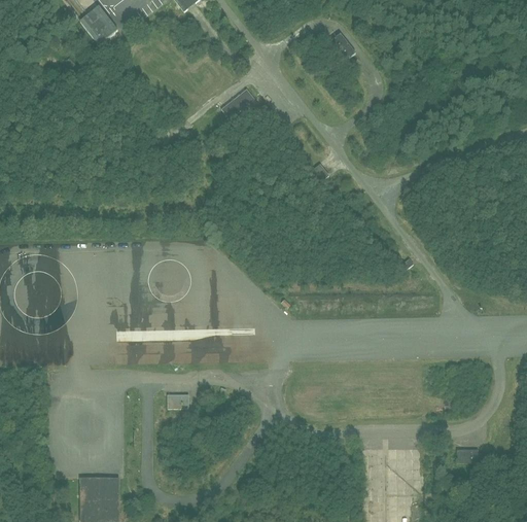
[(176,0),(182,8),(195,0),(176,0)]
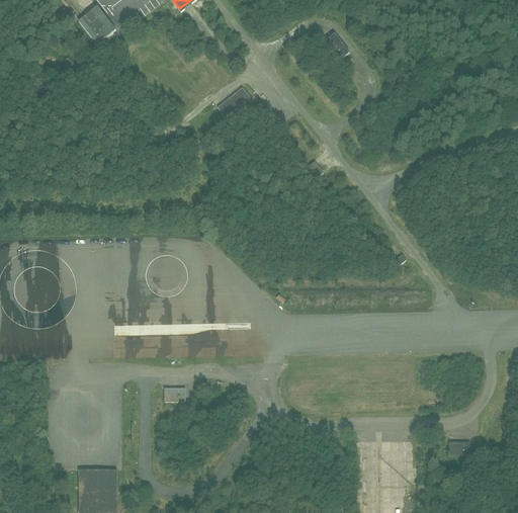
[(98,3),(77,16),(94,43),(115,28),(98,3)]
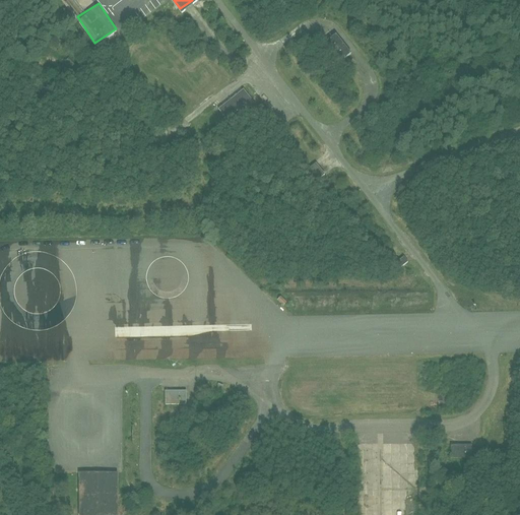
[(340,58),(350,49),(334,29),(324,38),(340,58)]
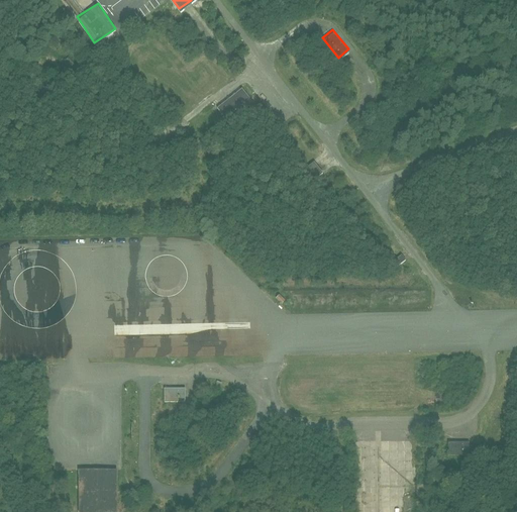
[(314,177),(323,168),(313,158),(304,166),(314,177)]
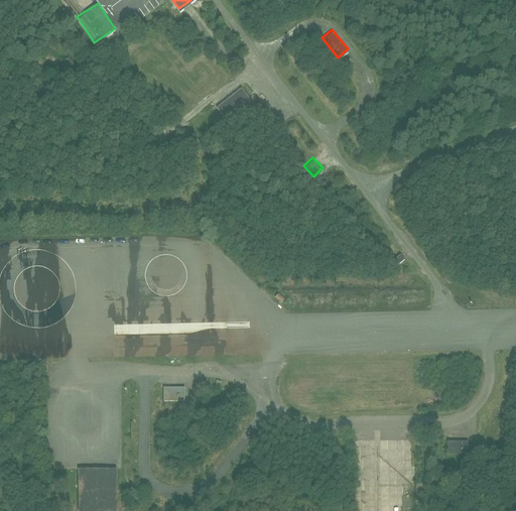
[(185,397),(184,382),(163,383),(164,398),(185,397)]
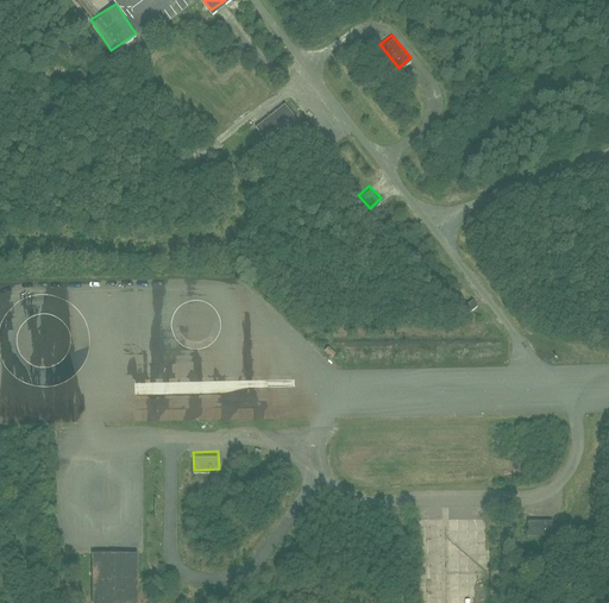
[(553,515),(528,515),(527,533),(553,533),(553,515)]
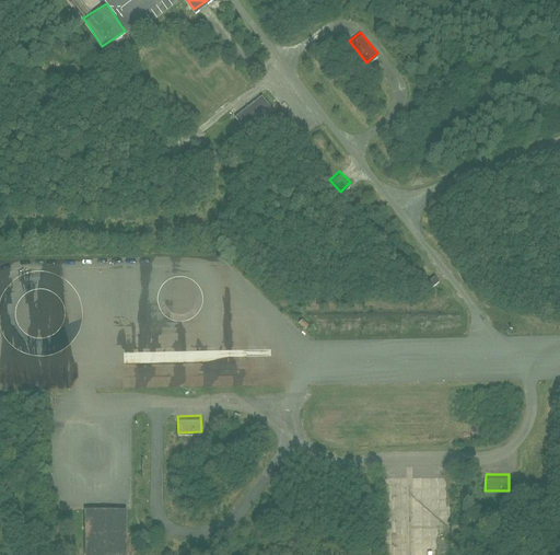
[(127,548),(126,504),(84,505),(85,550),(127,548)]
